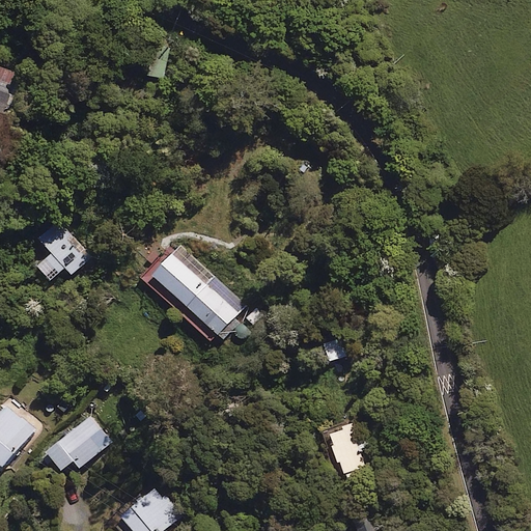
[(0,80),(0,114),(21,122),(32,92),(0,80)]
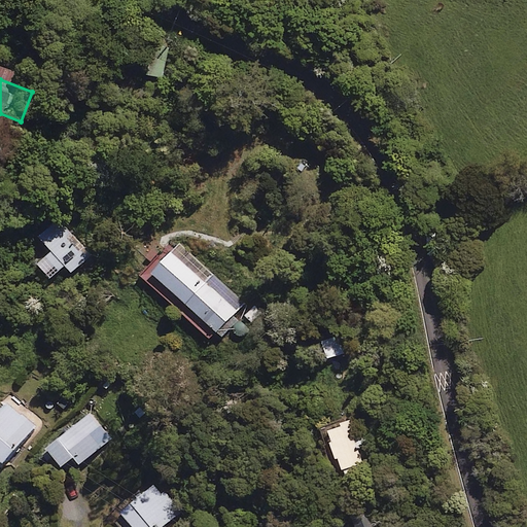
[(85,249),(61,219),(40,235),(51,248),(37,260),(50,278),(85,249)]
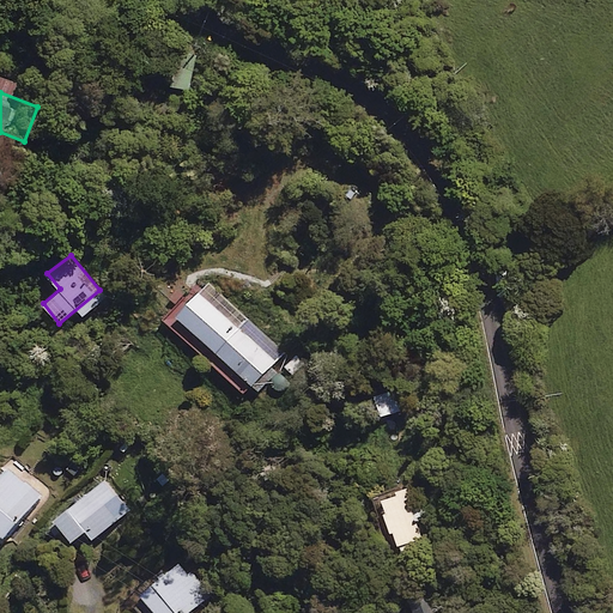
[(267,381),(280,393),(295,378),(281,365),(290,357),(206,279),(167,321),(237,387),(246,378),(258,390),(267,381)]
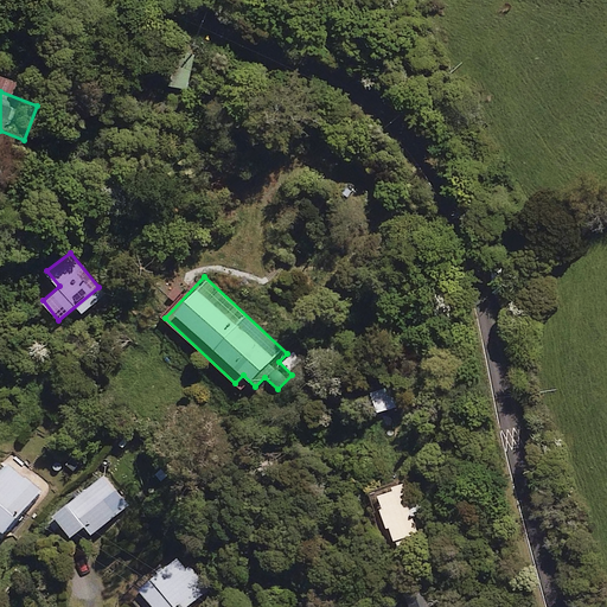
[(390,381),(370,384),(375,409),(395,406),(390,381)]
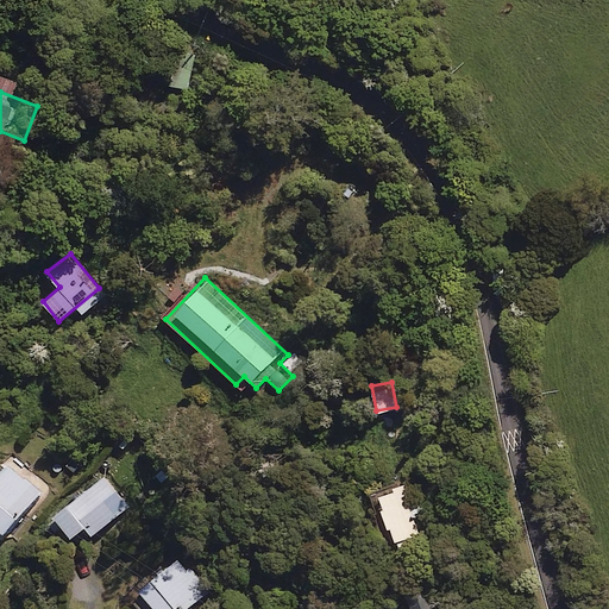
[(0,534),(39,491),(6,462),(0,469),(0,534)]
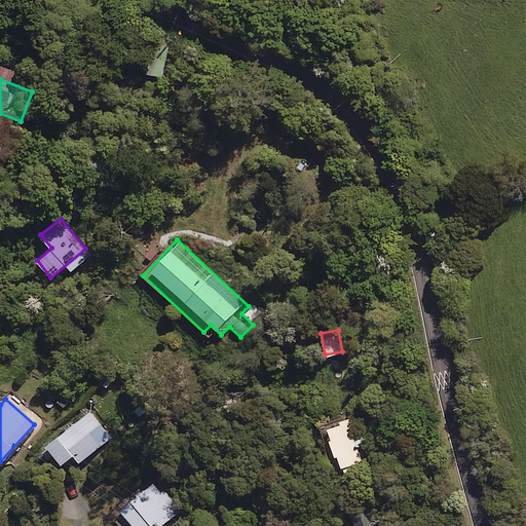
[(110,437),(89,409),(44,444),(60,462),(72,453),(78,460),(110,437)]
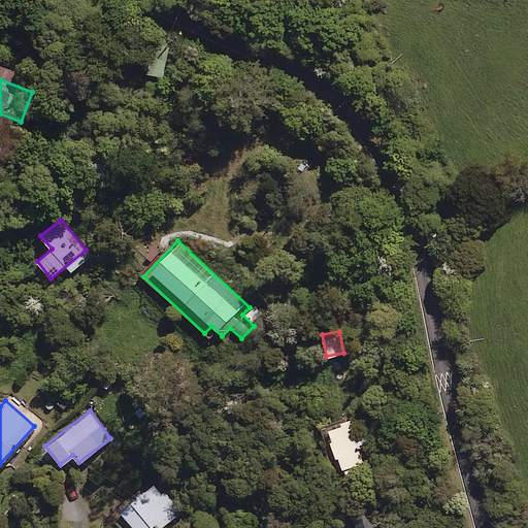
[(351,420),(327,425),(333,454),(338,452),(343,473),(362,469),(351,420)]
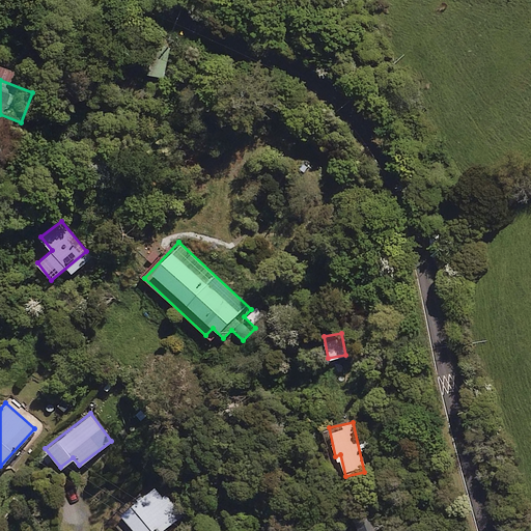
[(158,530),(177,514),(156,488),(120,514),(122,521),(116,526),(120,530),(158,530)]
